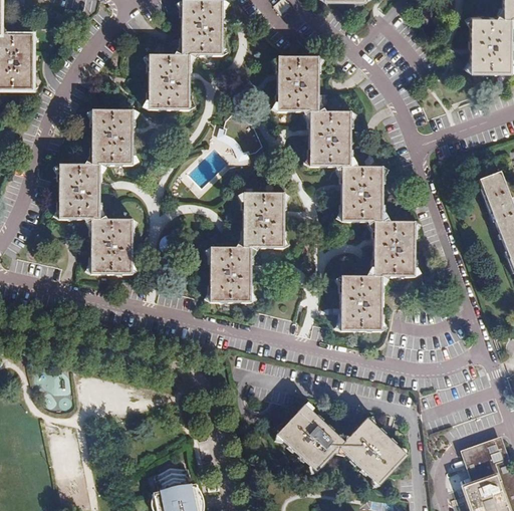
[(181,53),(191,54),(222,54),(222,27),(223,0),(182,0),(181,53)]
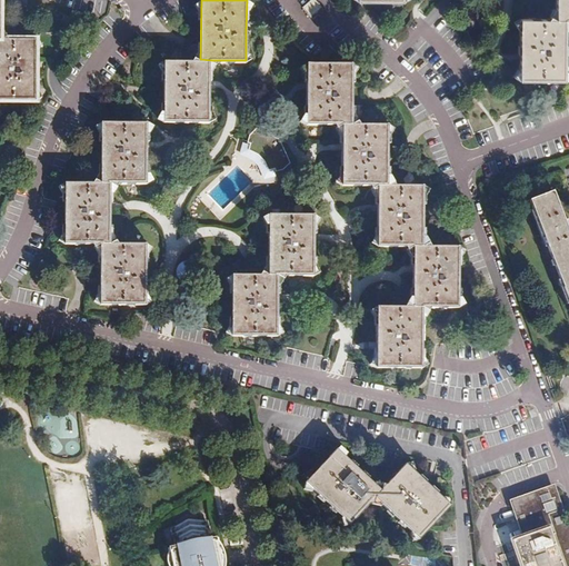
[(311,15),(322,5),(319,0),(305,0),(301,3),(311,15)]
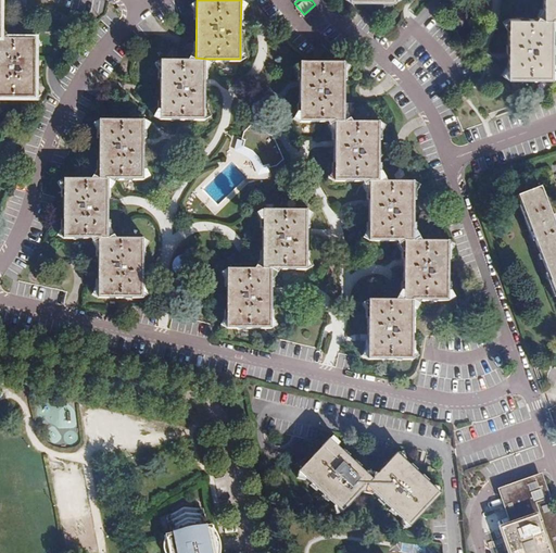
[(545,0),(545,16),(554,16),(555,15),(555,0),(545,0)]
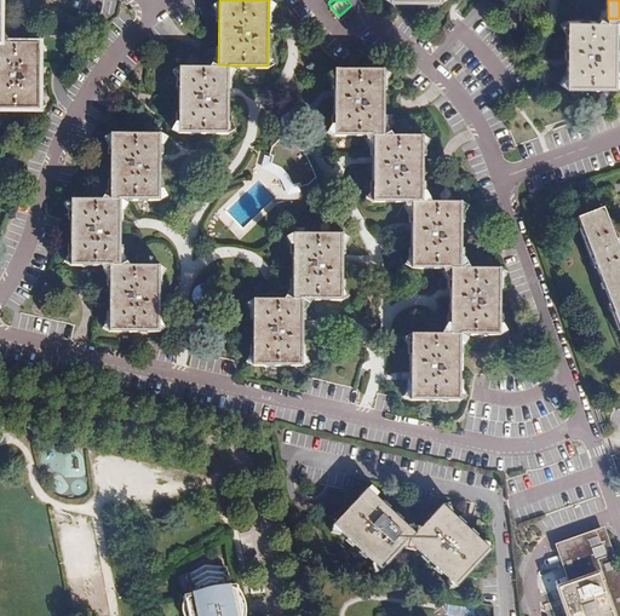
[(618,18),(608,18),(569,17),(568,56),(568,85),(618,85),(618,18)]
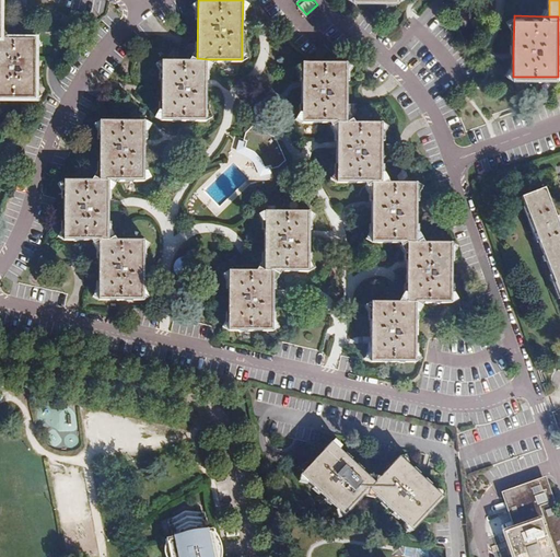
[(0,36),(0,95),(34,96),(35,36),(0,36)]
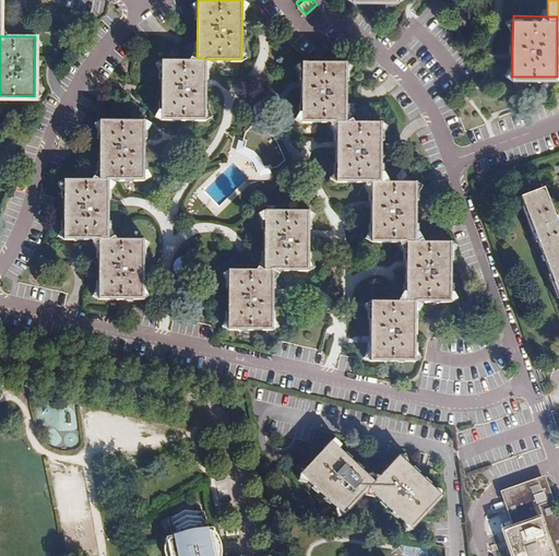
[(207,59),(197,58),(163,58),(161,119),(206,120),(206,83),(207,59)]
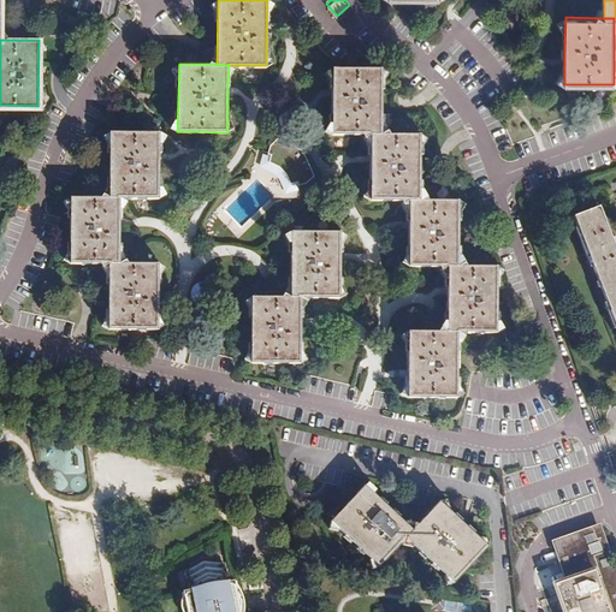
[(371,132),(381,132),(383,66),(332,66),(332,96),(332,132),(371,132)]
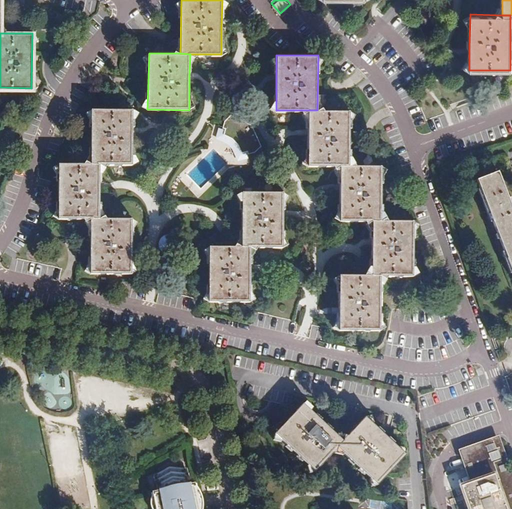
[(91,162),(101,163),(132,163),(133,133),(133,112),(133,109),(92,109),(91,162)]
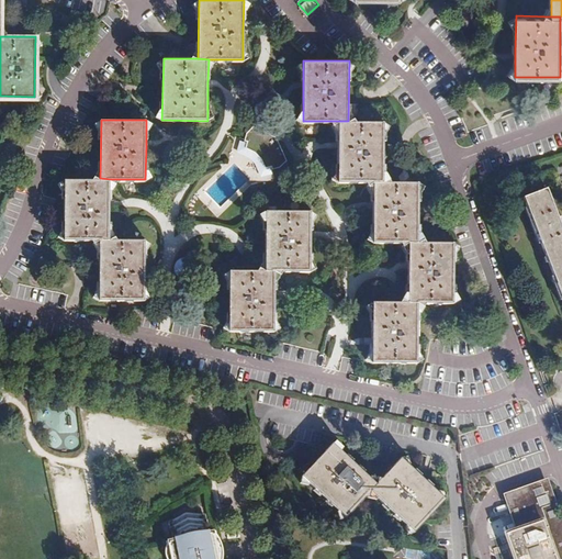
[(348,121),(338,121),(338,145),(338,180),(374,181),(383,181),(384,121),(348,121)]
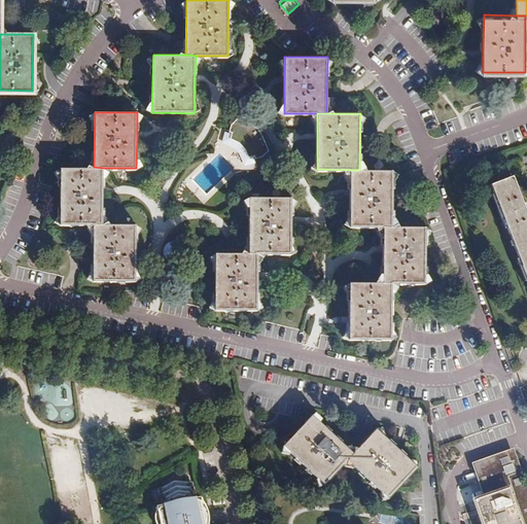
[(233,123),(231,129),(234,130),(232,136),(240,139),(246,146),(249,154),(256,152),(256,155),(262,153),(270,148),(259,127),(240,115),(233,123)]
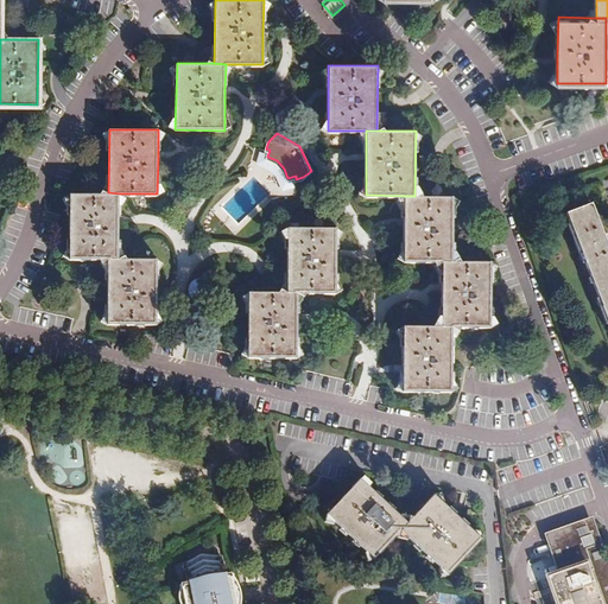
[(120,194),(108,192),(71,192),(70,258),(108,258),(119,258),(119,221),(120,194)]
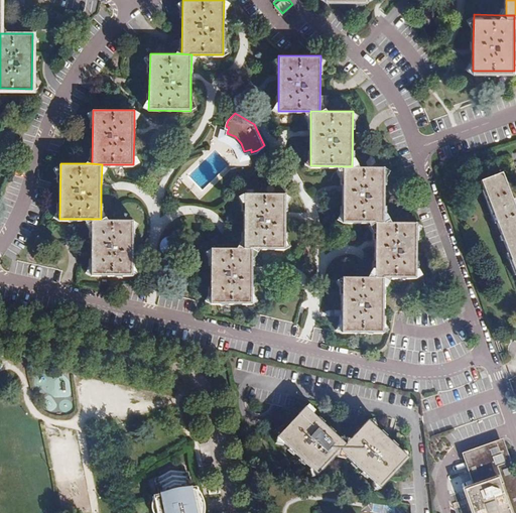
[(352,166),(344,166),(344,195),(344,221),(375,221),(384,221),(385,166),(352,166)]
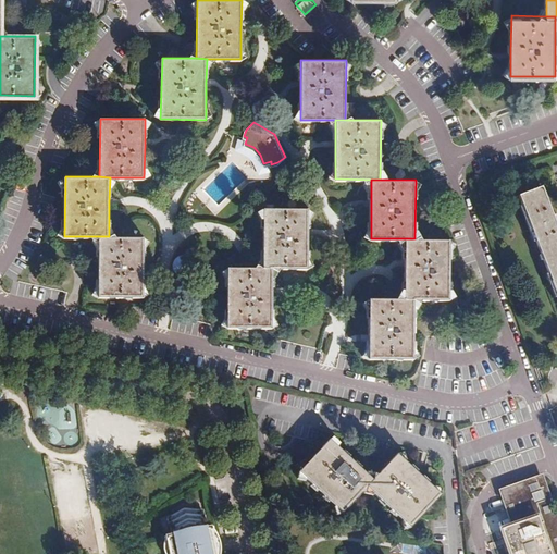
[(533,231),(556,295),(556,225),(555,220),(541,183),(518,192),(533,231)]
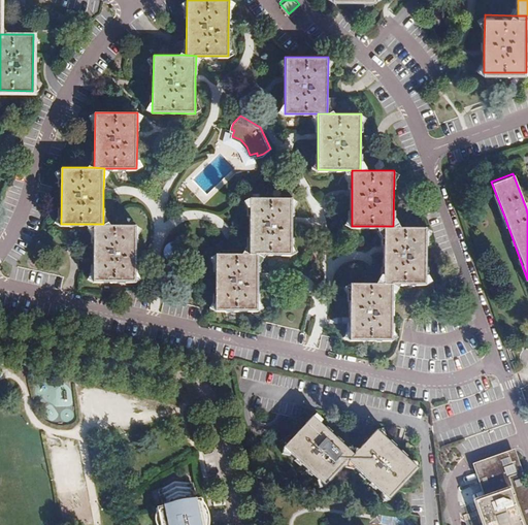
[(250,253),(259,253),(291,254),(292,222),(293,197),(251,196),(250,253)]
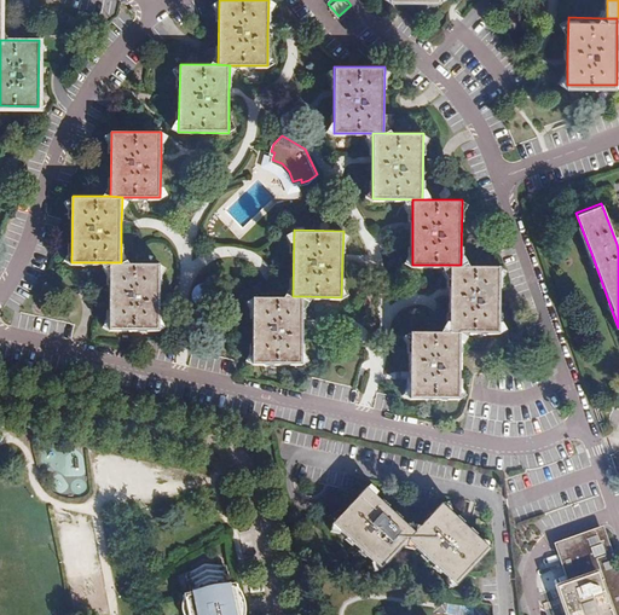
[(121,262),(110,262),(109,329),(158,329),(158,291),(158,264),(121,262)]
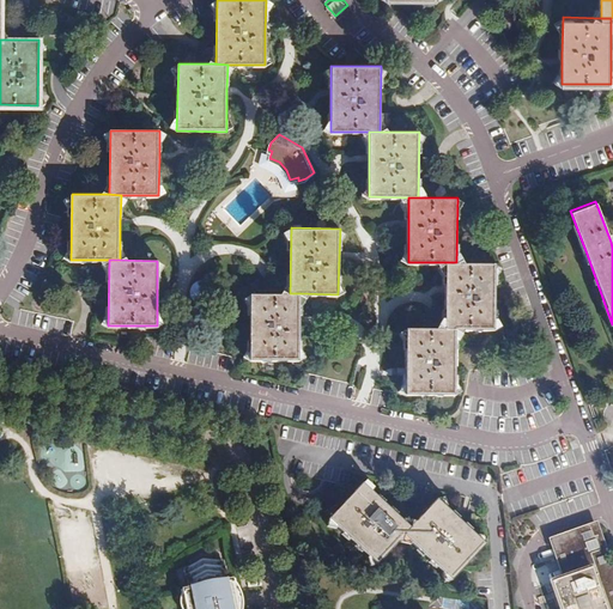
[(456,262),(445,262),(445,294),(445,328),(455,328),(495,328),(495,263),(456,262)]
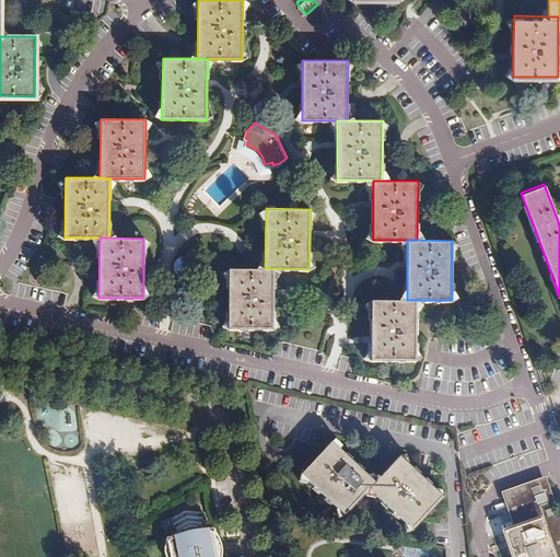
[(183,277),(186,278),(190,277),(194,275),(197,271),(198,267),(199,263),(197,258),(195,255),(190,253),(187,252),(183,253),(178,254),(175,257),(174,260),(173,265),(174,269),(176,273),(178,276),(183,277)]
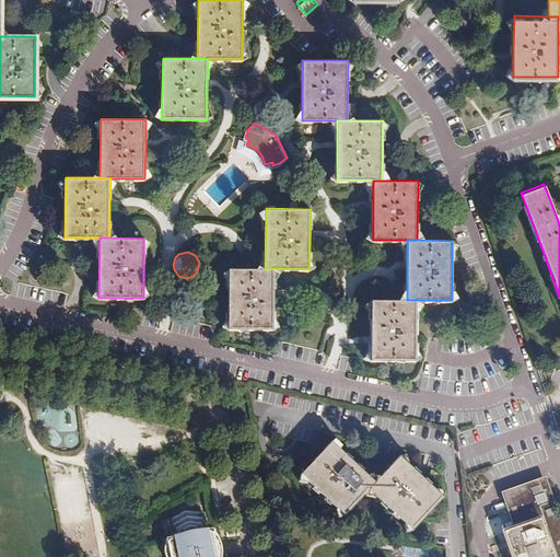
[(275,268),(265,268),(230,267),(229,326),(272,327),(273,293),(275,268)]
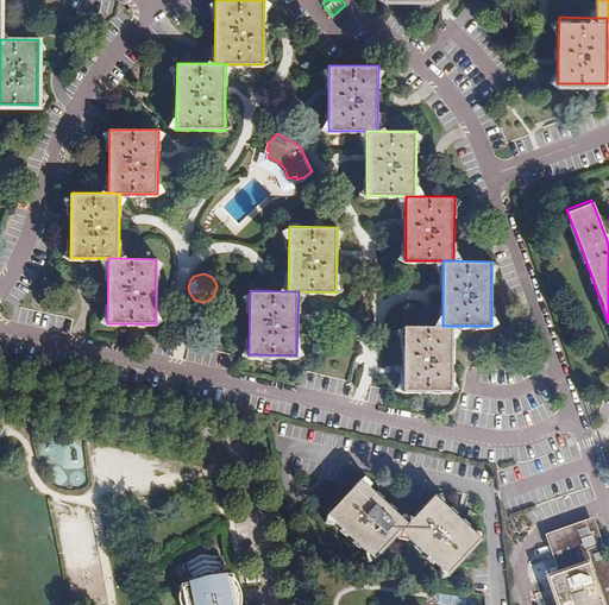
[(452,326),(443,326),(405,325),(405,366),(405,390),(452,391),(452,326)]
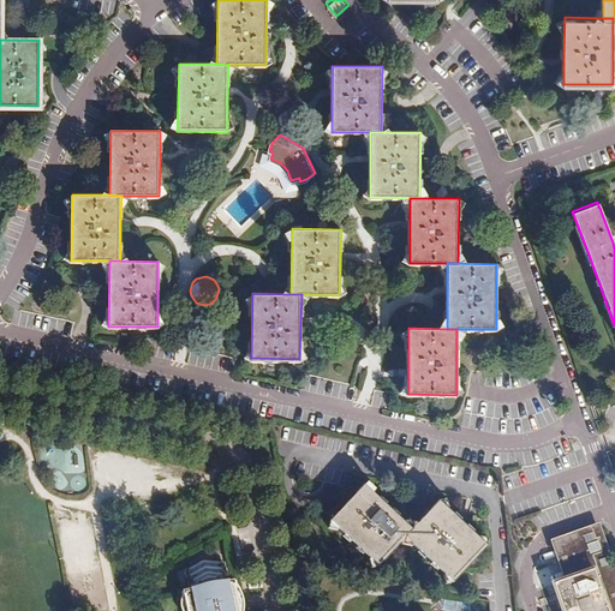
[(290,425),(288,436),(299,437),(300,426),(290,425)]
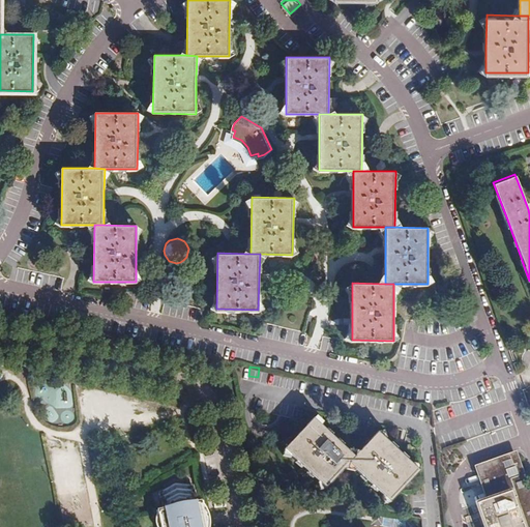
[(350,460),(355,454),(313,414),(284,445),(326,486),(344,466),(347,467),(348,462),(350,460)]
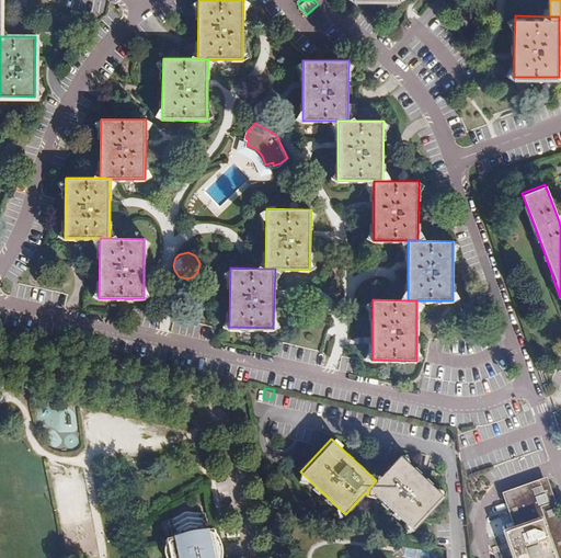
[(376,480),(370,487),(414,528),(446,496),(401,453),(382,474),(379,474),(378,478),(376,480)]
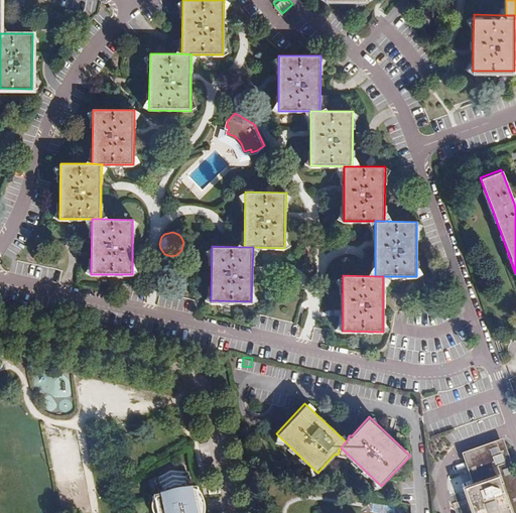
[(466,483),(476,512),(515,512),(515,474),(503,436),(469,449),(479,479),(466,483)]
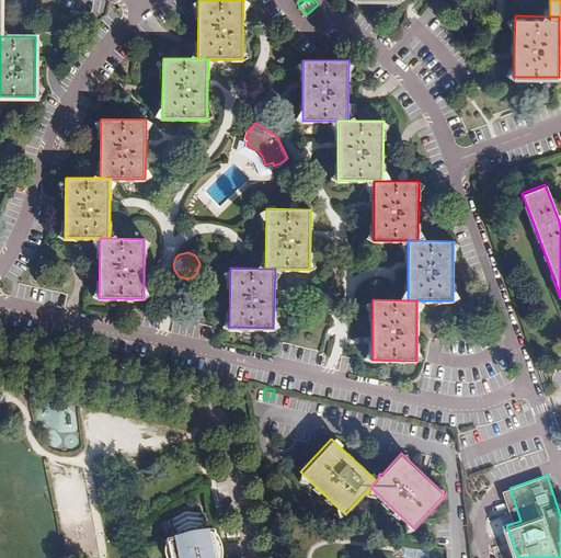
[(216,557),(210,528),(206,530),(202,512),(183,510),(164,520),(169,538),(163,539),(167,557),(216,557)]
